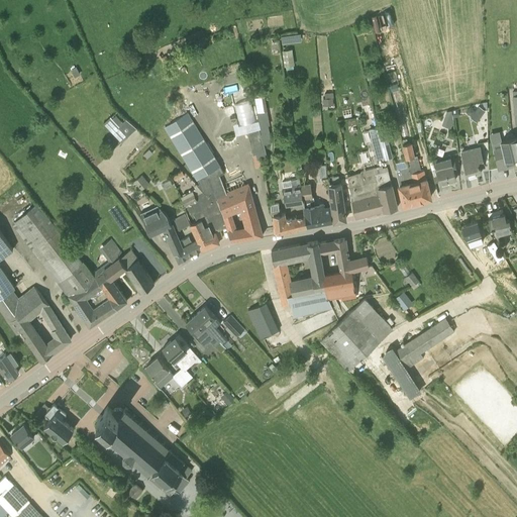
[(378,33),(384,30),(377,14),(371,16),(378,33)]
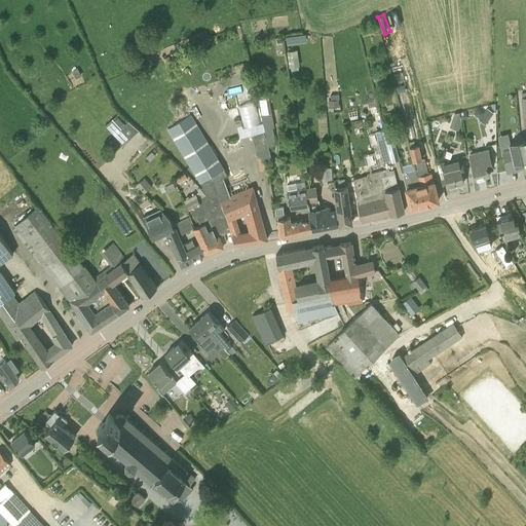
[(299,48),(289,49),(291,68),(301,67),(299,48)]
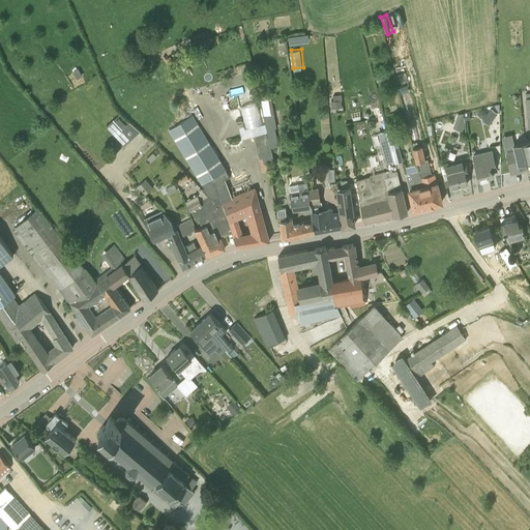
[(281,55),(282,68),(291,67),(290,54),(281,55)]
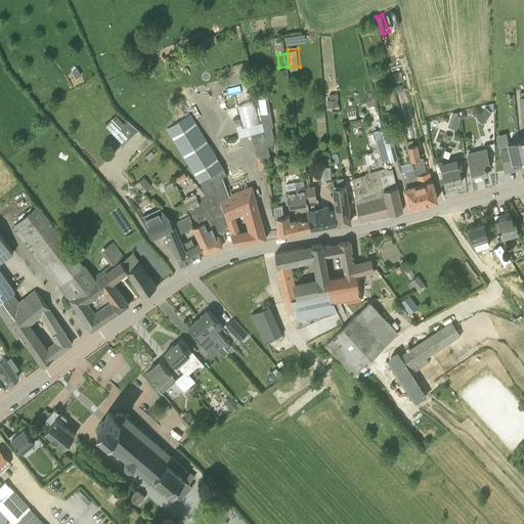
[(162,58),(166,68),(172,64),(168,56),(168,55),(163,57),(162,55),(160,56),(161,58),(162,58)]
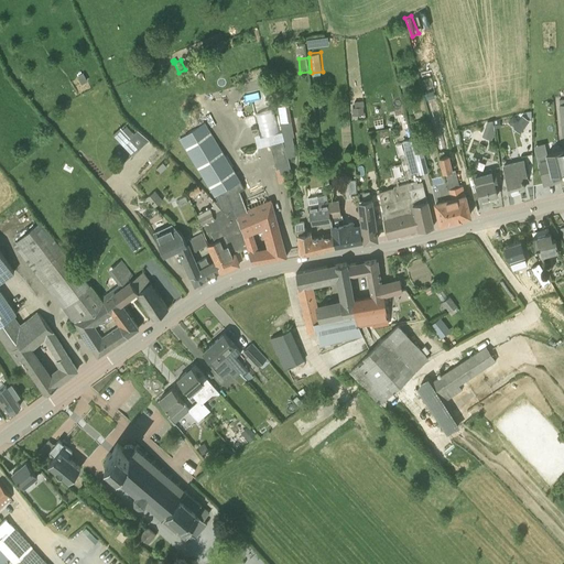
[(365,108),(364,104),(356,105),(357,115),(365,114),(365,108)]
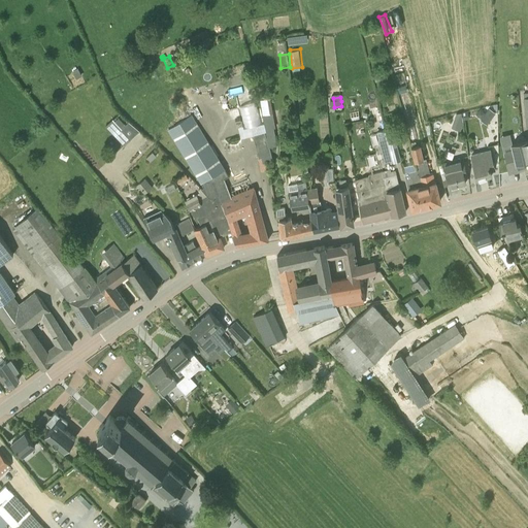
[(490,121),(496,113),(489,108),(483,116),(490,121)]
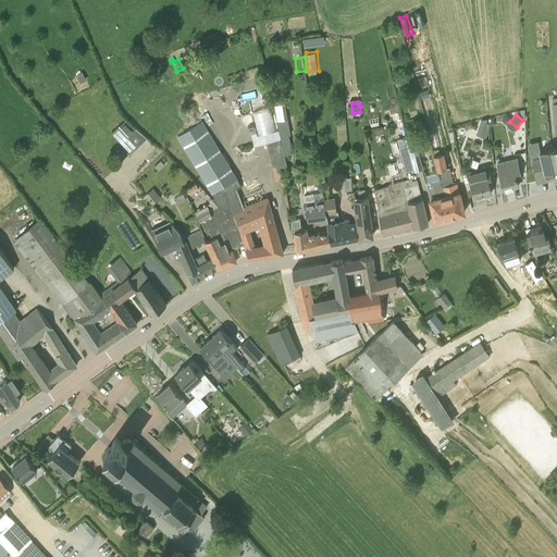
[(283,152),(292,150),(288,135),(291,135),(287,120),(277,122),(279,128),(281,138),(281,145),(283,152)]
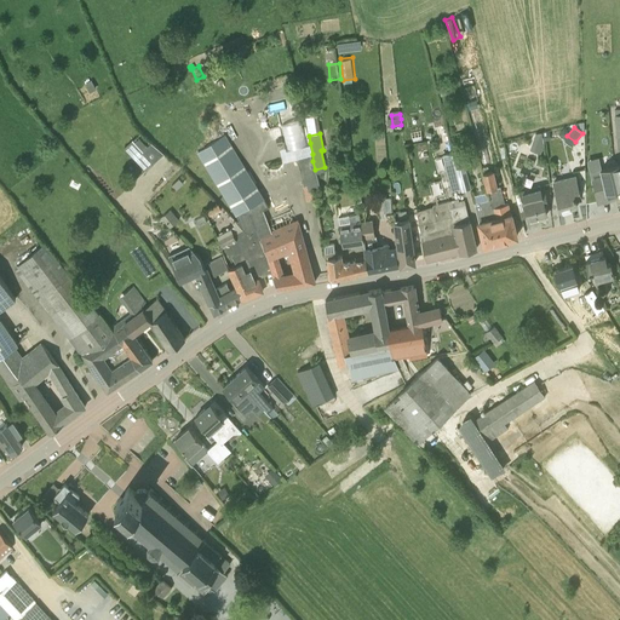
[(263,237),(275,231),(268,219),(267,219),(263,211),(270,207),(270,206),(225,135),(213,142),(197,153),(236,213),(239,220),(236,222),(244,229),(247,233),(248,231),(251,237),(252,237),(263,237)]
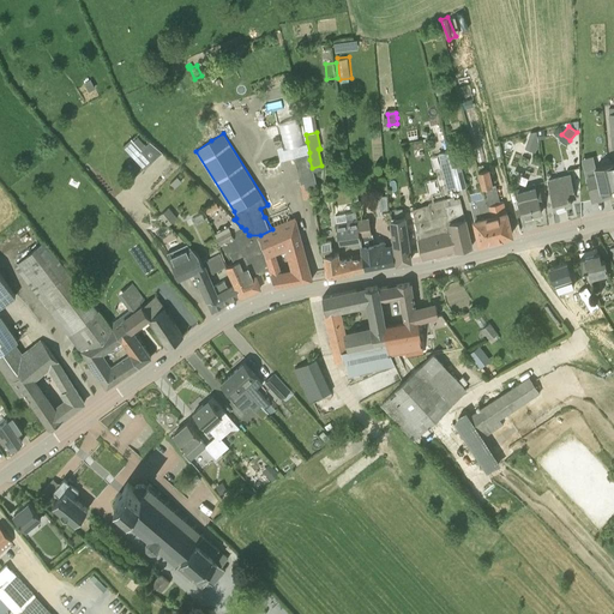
[(534,145),(537,137),(530,134),(527,143),(534,145)]
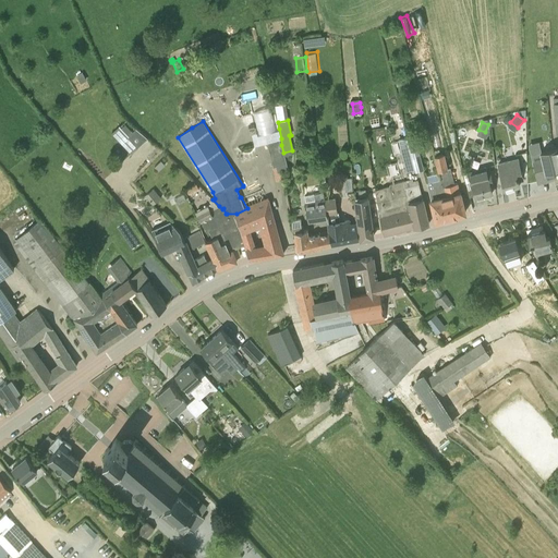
[(126,136),(137,147),(145,141),(136,132),(134,130),(126,136)]
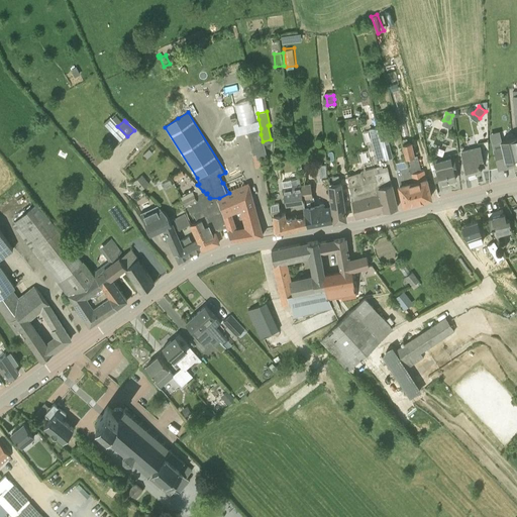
[(385,156),(381,140),(377,126),(369,128),(377,159),(385,156)]
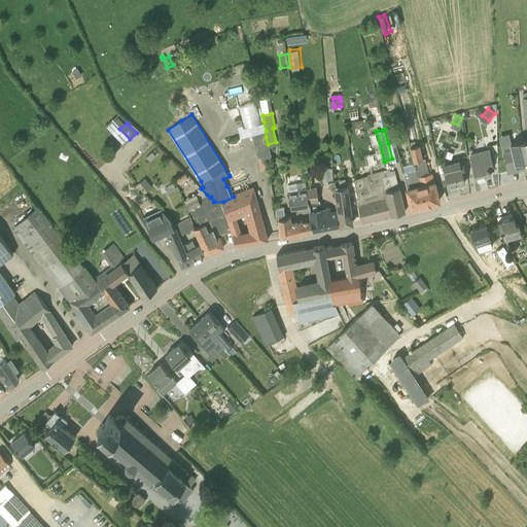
[(266,137),(264,131),(251,134),(257,157),(262,156),(264,161),(272,159),(268,144),(266,137)]
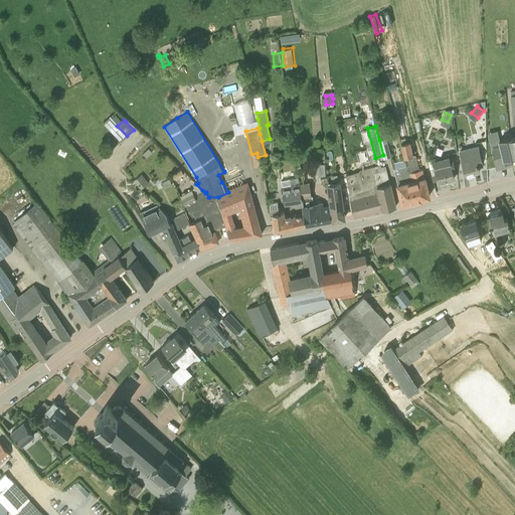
[(497,167),(513,163),(511,156),(514,155),(514,138),(514,136),(499,140),(500,147),(492,149),(497,167)]
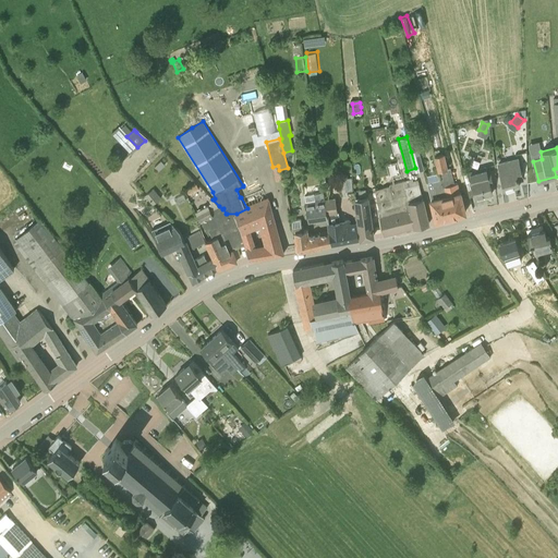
[(411,152),(415,168),(415,171),(424,169),(419,149),(411,152)]
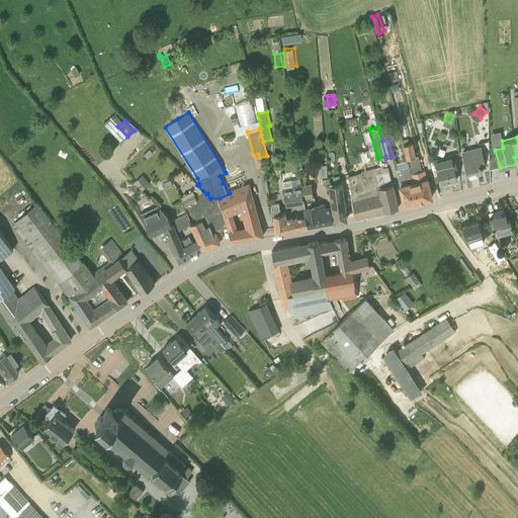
[(407,158),(415,156),(412,143),(404,145),(407,158)]
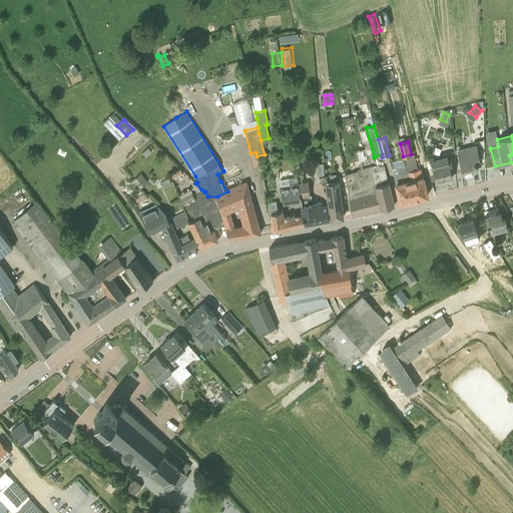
[(464,173),(477,170),(475,162),(480,161),(478,157),(481,156),(478,145),(476,146),(458,150),(460,158),(464,173)]
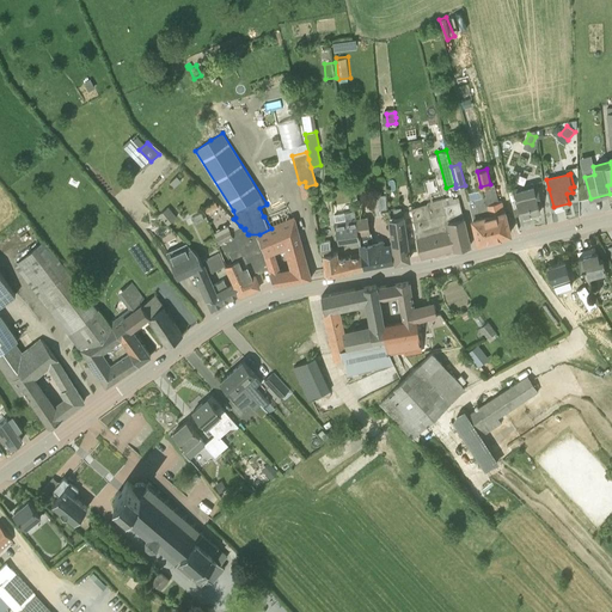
[(522,215),(539,212),(536,197),(539,197),(536,183),(515,188),(515,190),(519,202),(522,215)]
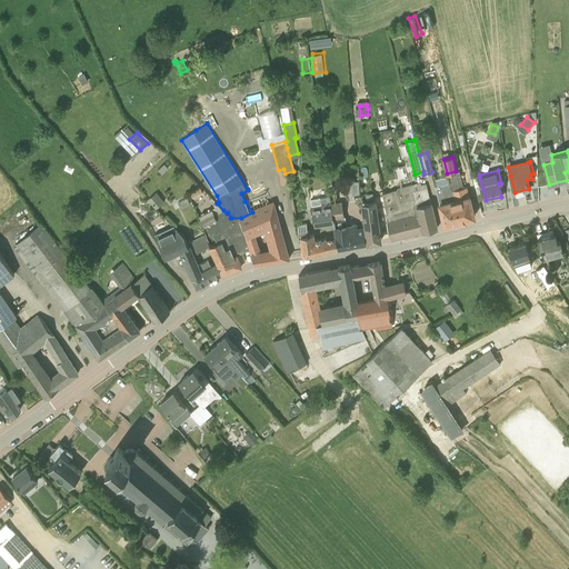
[(451,187),(460,221),(466,220),(465,219),(475,217),(469,197),(467,187),(466,187),(463,180),(462,181),(459,171),(448,173),(450,182),(451,187)]
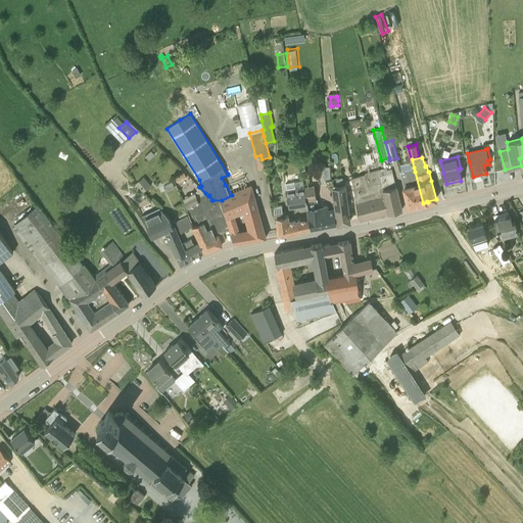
[(386,170),(386,168),(365,173),(365,174),(351,178),(353,189),(355,196),(354,197),(360,220),(388,212),(402,209),(396,186),(393,173),(392,169),(386,170)]
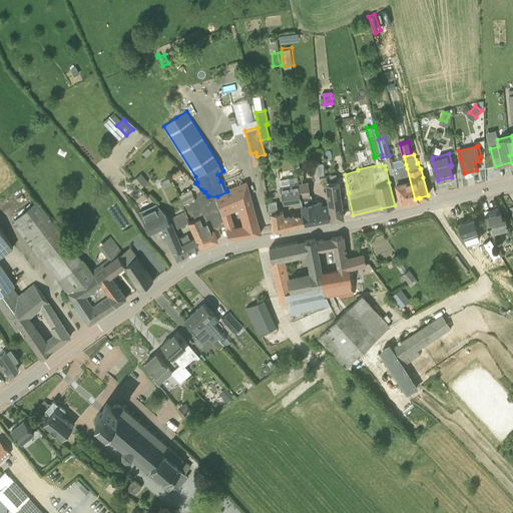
[(407,168),(406,164),(393,168),(401,201),(409,200),(415,199),(407,168)]
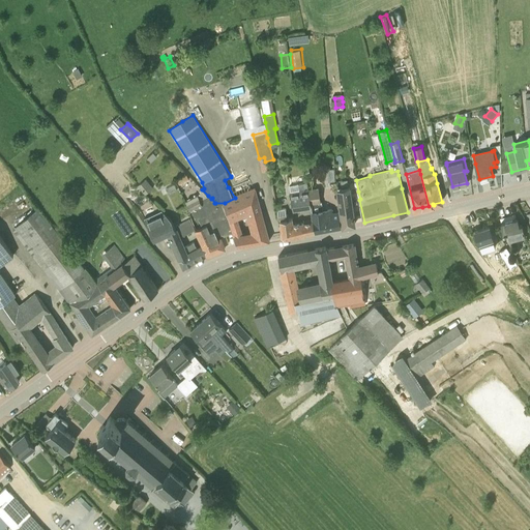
[(177,181),(180,184),(188,180),(186,176),(177,181)]
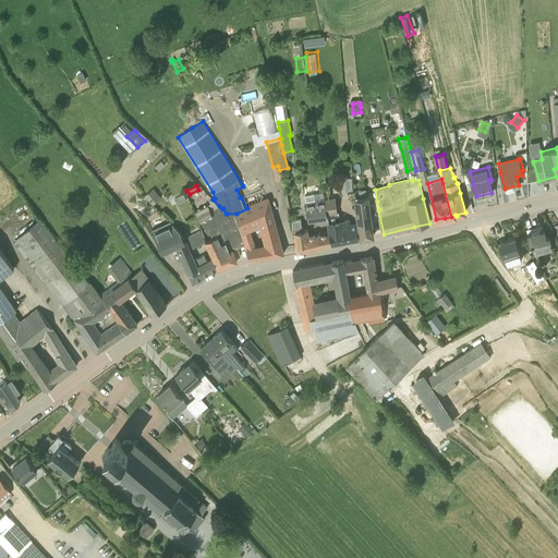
[(268,199),(262,186),(241,197),(247,208),(268,199)]
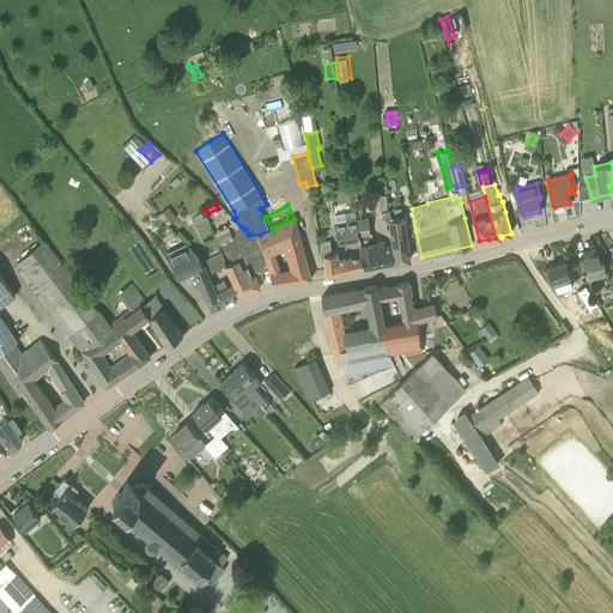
[(168,225),(177,217),(168,207),(159,214),(168,225)]
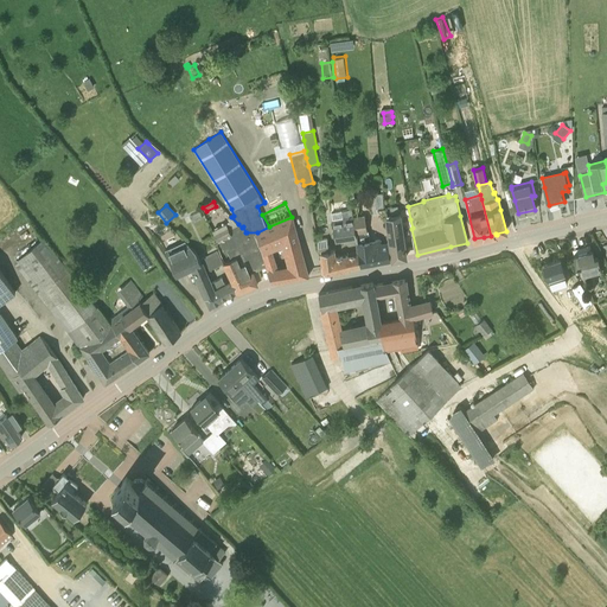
[(398,215),(397,205),(389,206),(390,216),(387,217),(393,259),(393,260),(406,257),(401,213),(398,215)]
